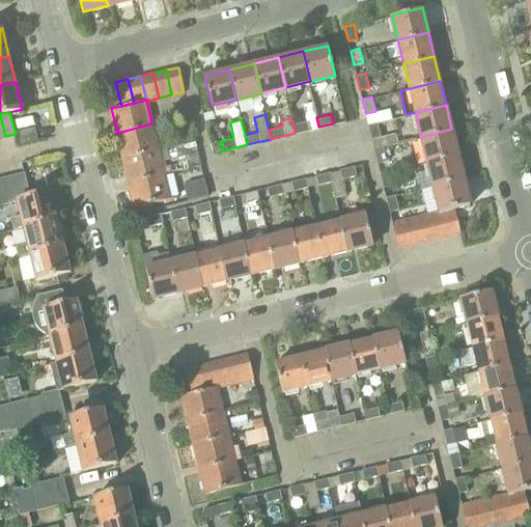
[(292,123),(295,133),(308,130),(306,120),(292,123)]
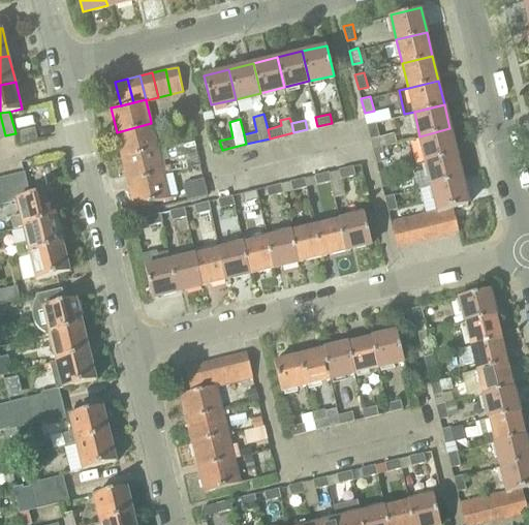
[(375,120),(367,122),(373,147),(381,145),(397,141),(395,130),(379,134),(375,120)]
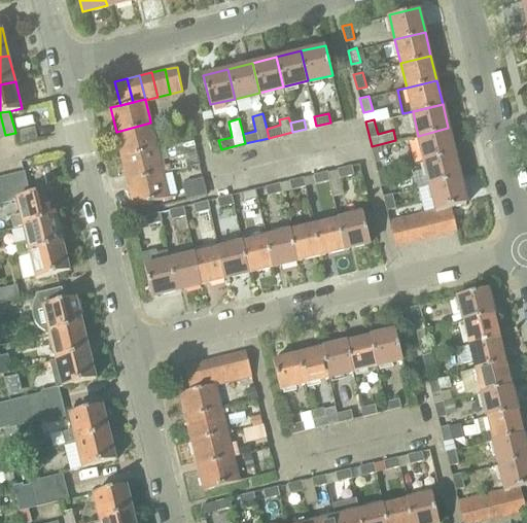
[(150,123),(116,132),(123,155),(156,147),(150,123)]
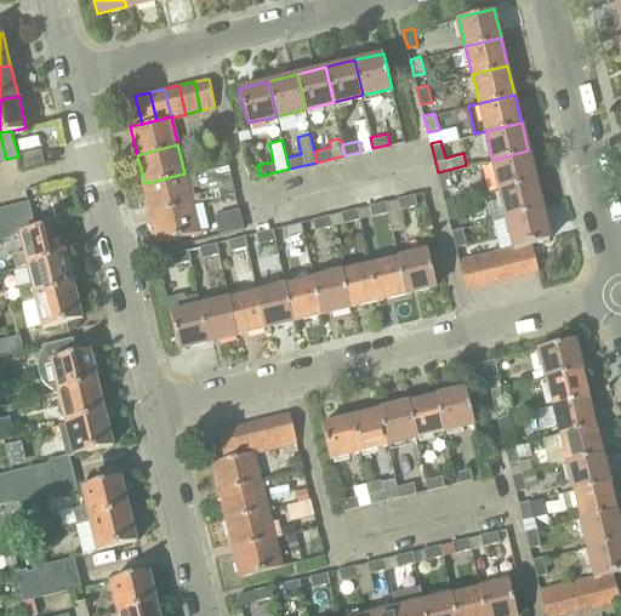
[(18,157),(17,157),(20,167),(44,161),(40,147),(17,152),(18,157)]
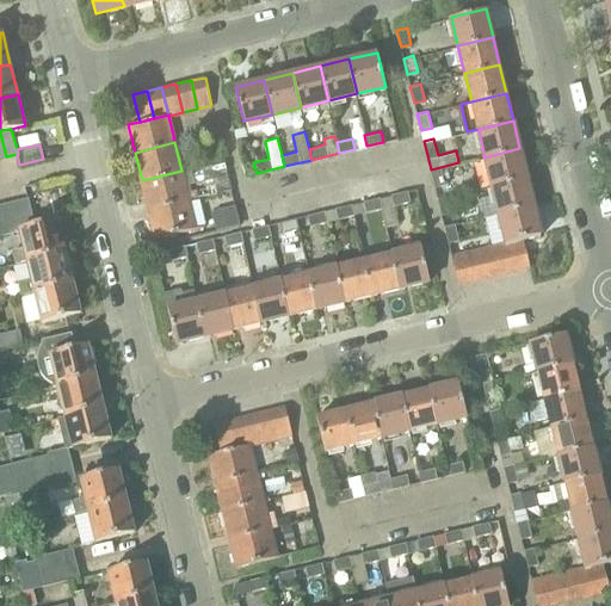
[(492,185),(526,177),(519,148),(485,158),(492,185)]
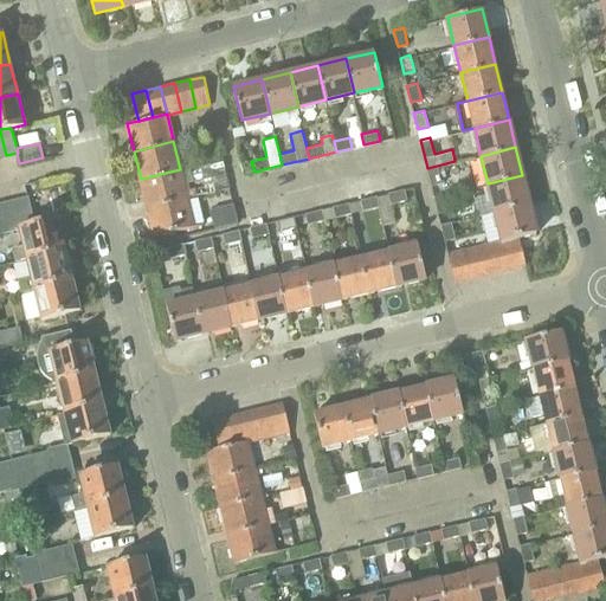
[(221,160),(212,162),(217,180),(226,178),(221,160)]
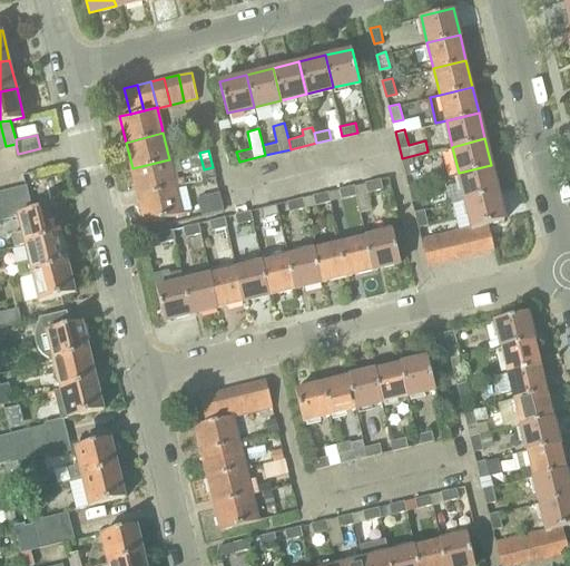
[(411,156),(402,158),(405,173),(415,171),(411,156)]
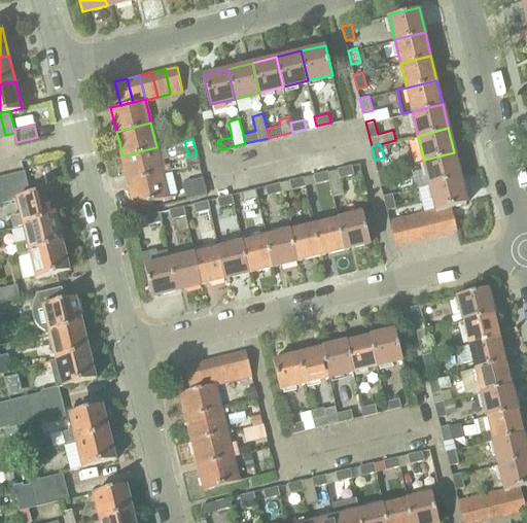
[(123,155),(128,180),(163,172),(156,147),(123,155)]
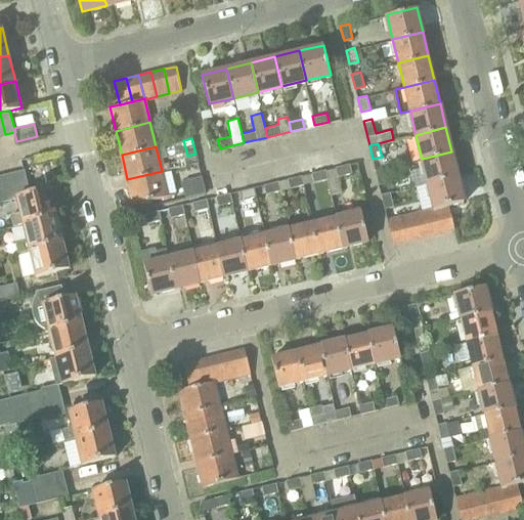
[(428,182),(457,175),(451,152),(422,159),(428,182)]
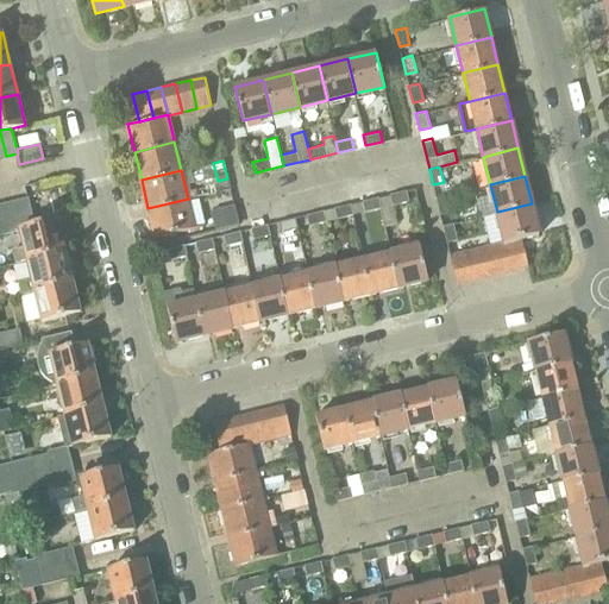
[(381,206),(381,207),(385,224),(396,221),(391,203),(407,199),(405,189),(378,195),(381,206)]
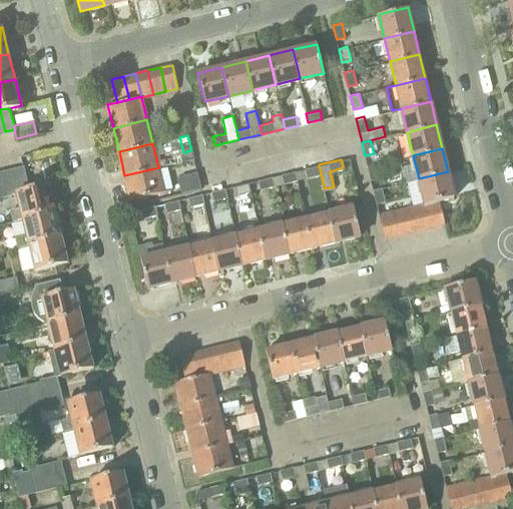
[(367,165),(371,179),(379,177),(376,163),(367,165)]
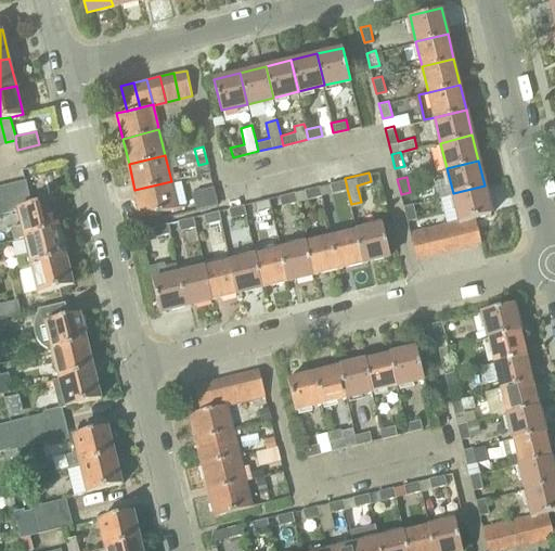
[(333,192),(347,189),(347,188),(345,178),(319,184),(321,194),(322,194),(326,210),(337,208),(333,192)]
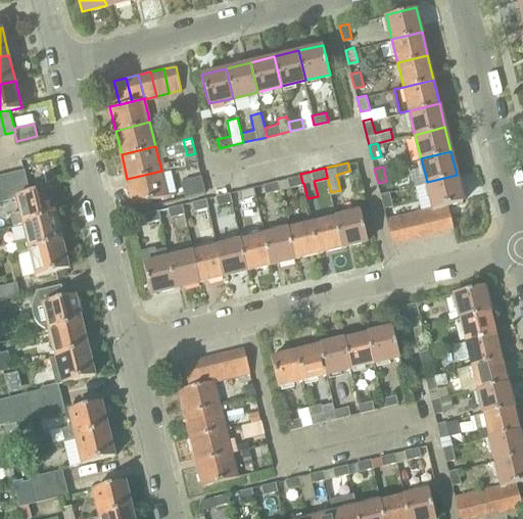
[(13,172),(18,195),(30,192),(25,170),(13,172)]
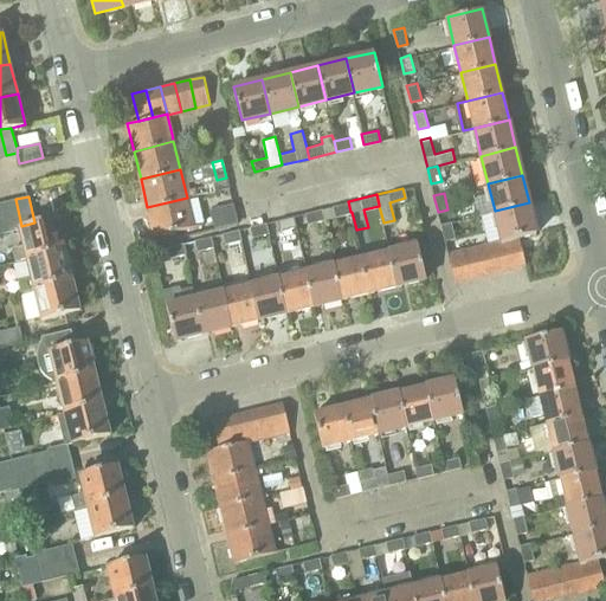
[(187,198),(147,207),(154,234),(194,225),(187,198)]
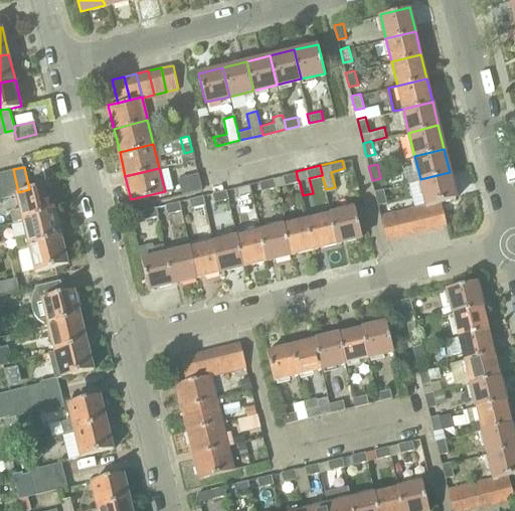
[(18,192),(13,169),(3,172),(8,195),(17,193),(18,192)]
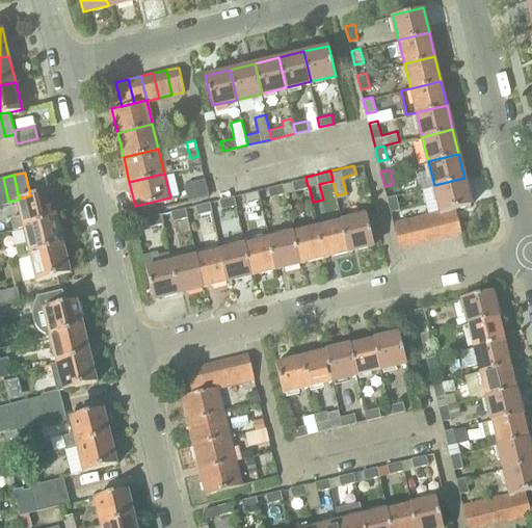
[(308,186),(306,177),(282,183),(284,192),(284,193),(294,190),(308,186)]
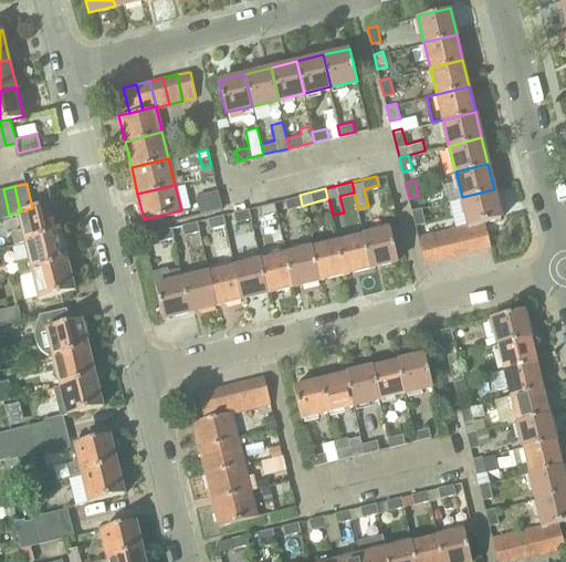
[(0,216),(9,215),(3,189),(0,189),(0,216)]
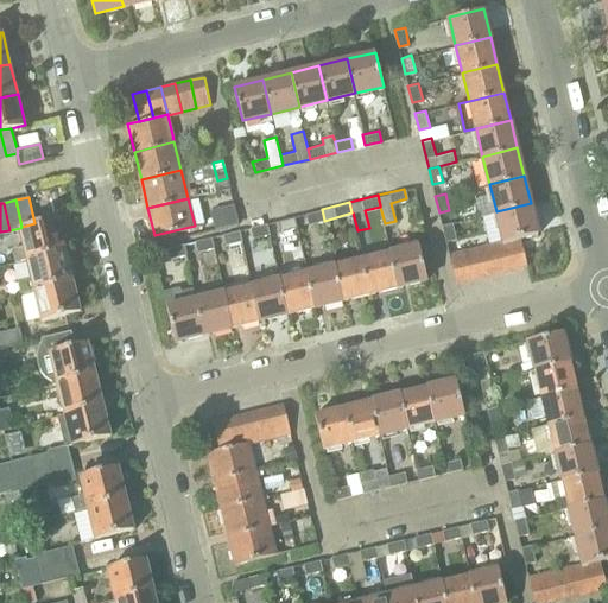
[(210,209),(215,227),(238,222),(233,203),(210,209)]
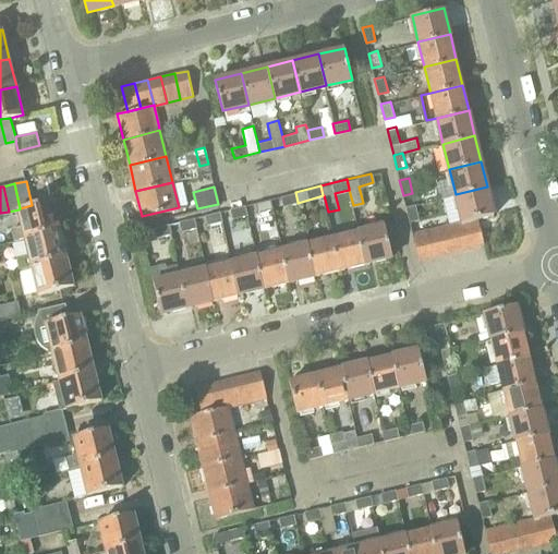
[(494,214),(493,208),(487,187),(456,194),(461,220),(462,221),(464,220),(477,217),(494,214)]
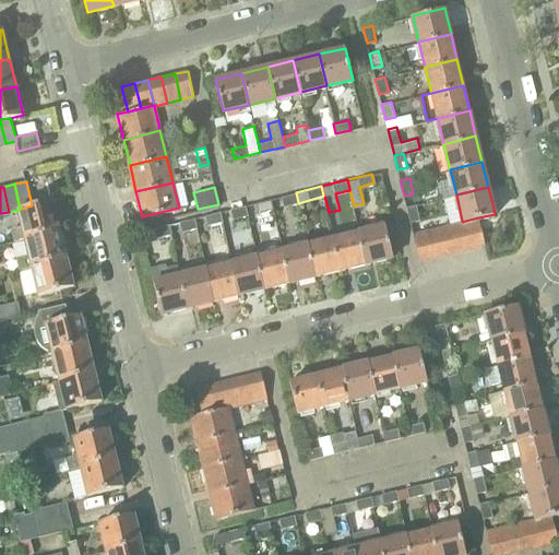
[(284,205),(298,202),(296,192),(281,196),(284,205)]
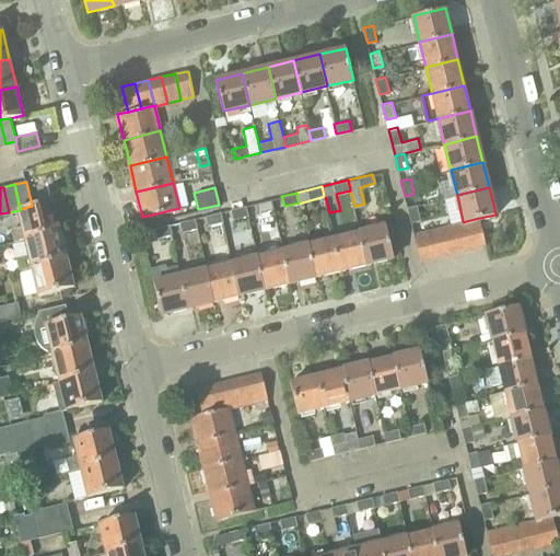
[(273,209),(270,199),(256,203),(258,212),(273,209)]
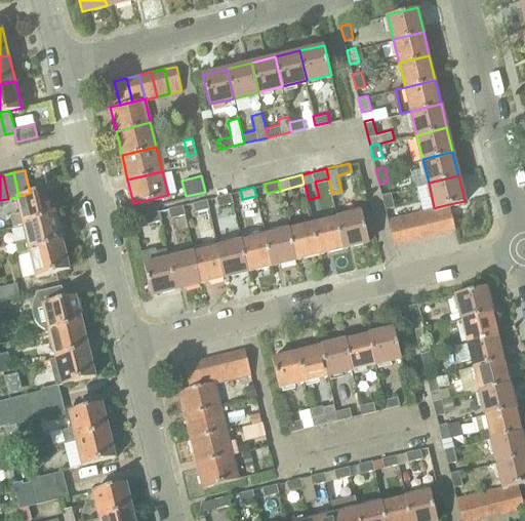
[(30,193),(18,196),(17,197),(21,211),(10,213),(13,226),(24,223),(24,224),(56,215),(50,188),(30,193)]
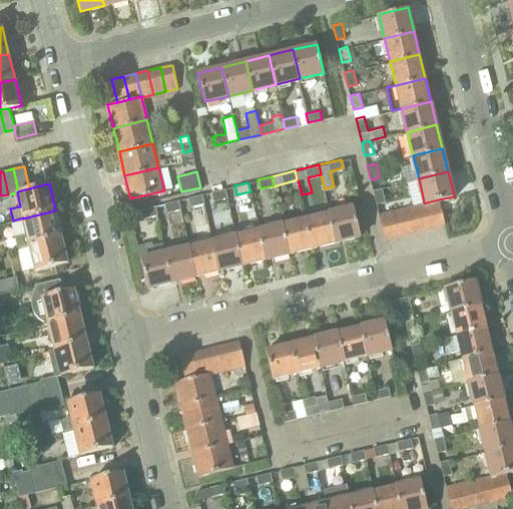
[(373,189),(377,203),(385,201),(381,186),(373,189)]
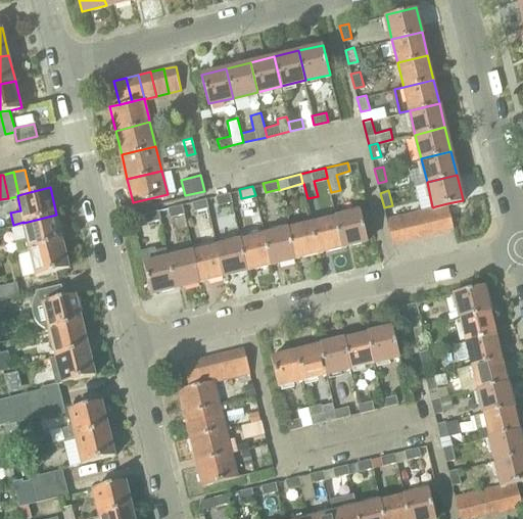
[(232,200),(229,192),(216,195),(218,204),(232,200)]
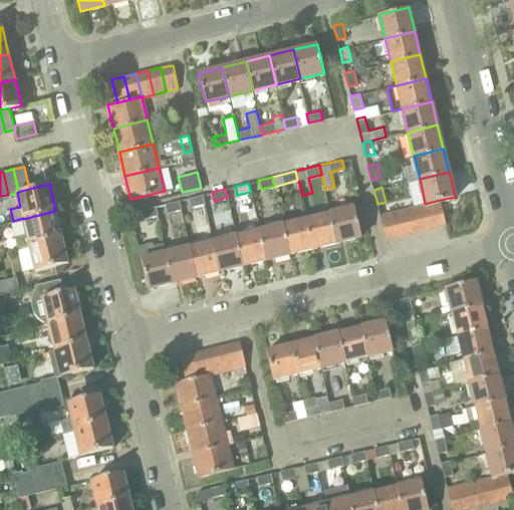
[(204,203),(202,195),(189,198),(191,206),(204,203)]
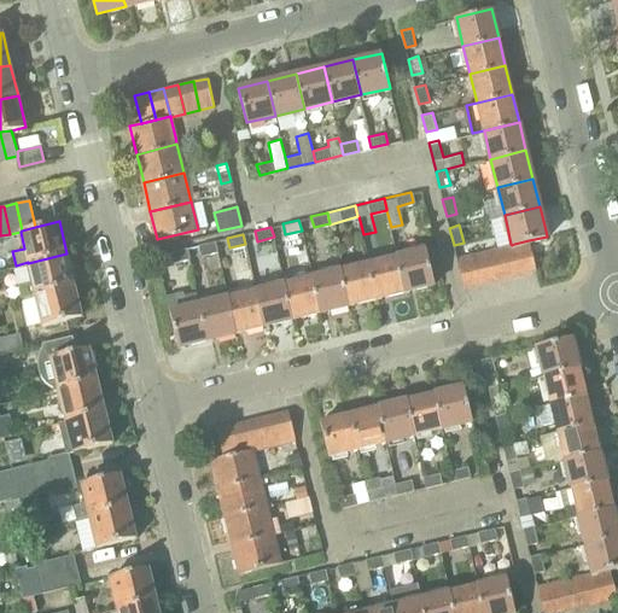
[(217,251),(215,240),(198,245),(200,255),(217,251)]
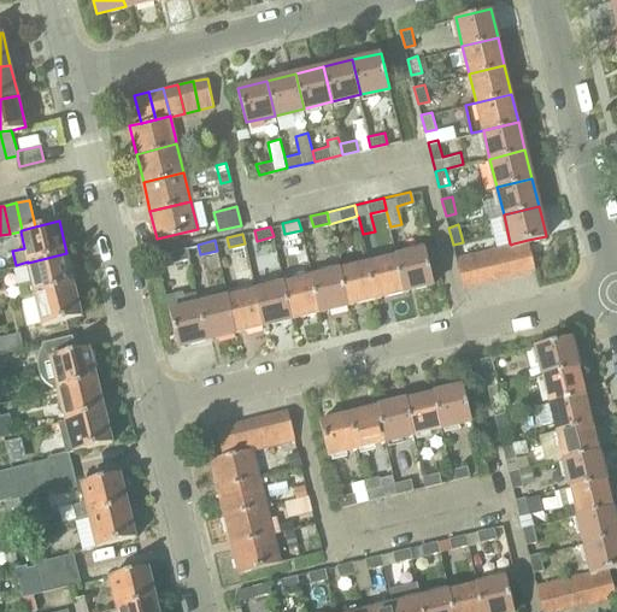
[(513,243),(521,271),(535,268),(528,240),(513,243)]
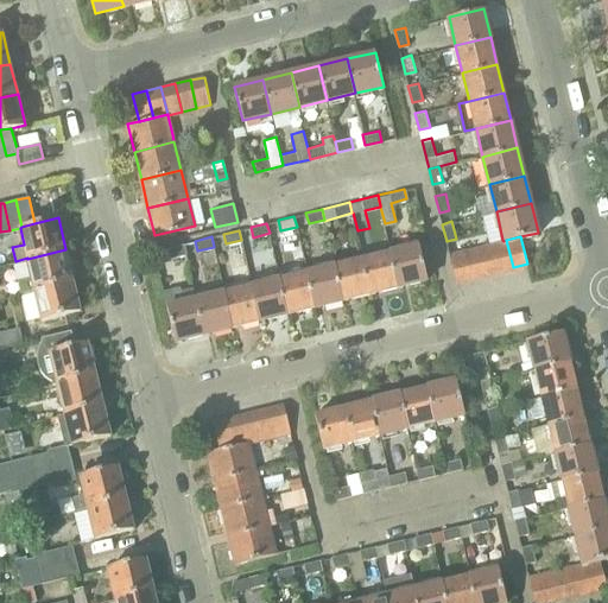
[(492,242),(499,271),(513,267),(506,240),(504,241),(502,240),(492,242)]
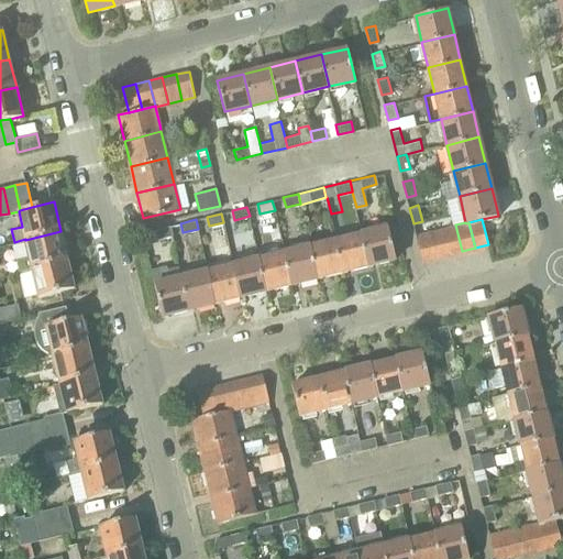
[(455,225),(442,228),(449,254),(462,251),(455,225)]
